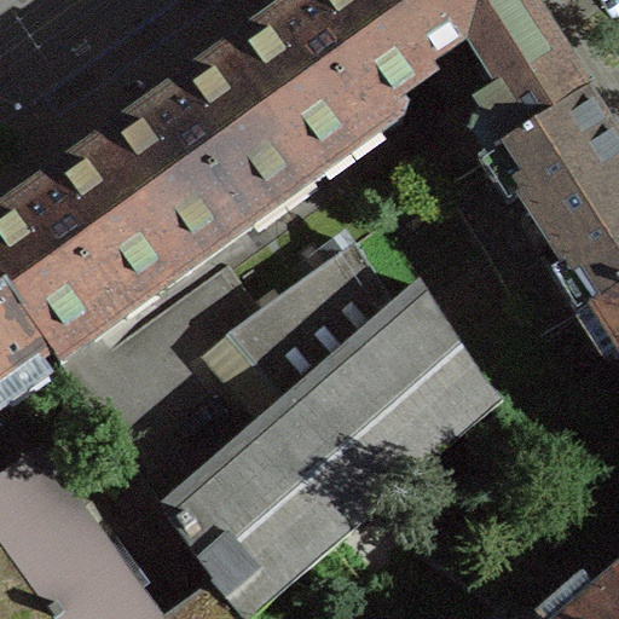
[(389,102),(432,71),(414,46),(380,0),(300,0),(226,53),(304,163),(347,132),(345,127),(386,98),(389,102)]
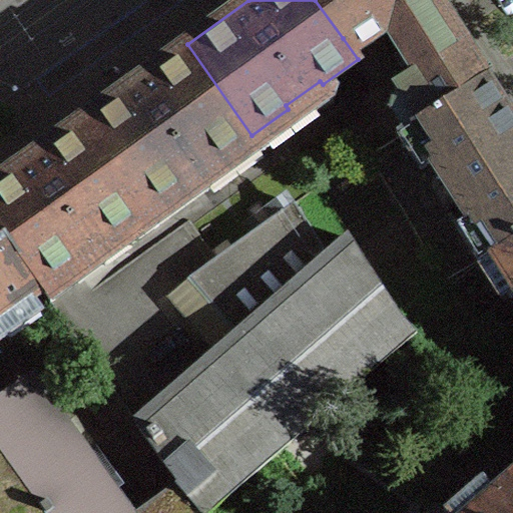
[(399,83),(422,119),(486,78),(485,75),(487,74),(439,0),(315,0),(343,38),(380,16),(416,72),(399,83)]
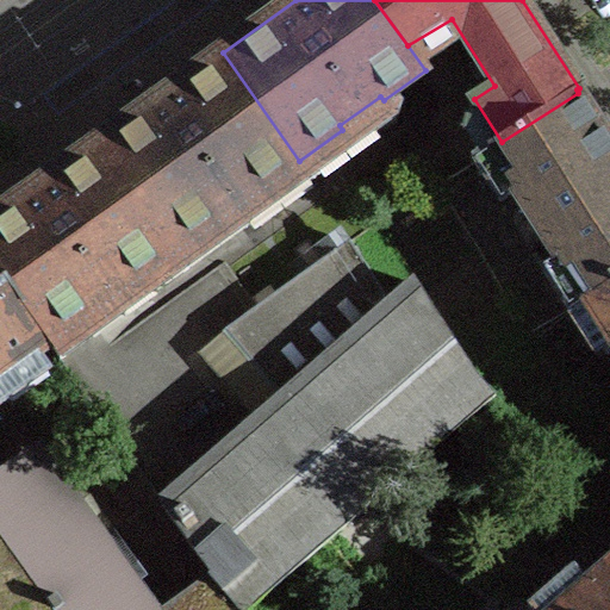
[(97,143),(173,250),(299,161),(223,53),(97,143)]
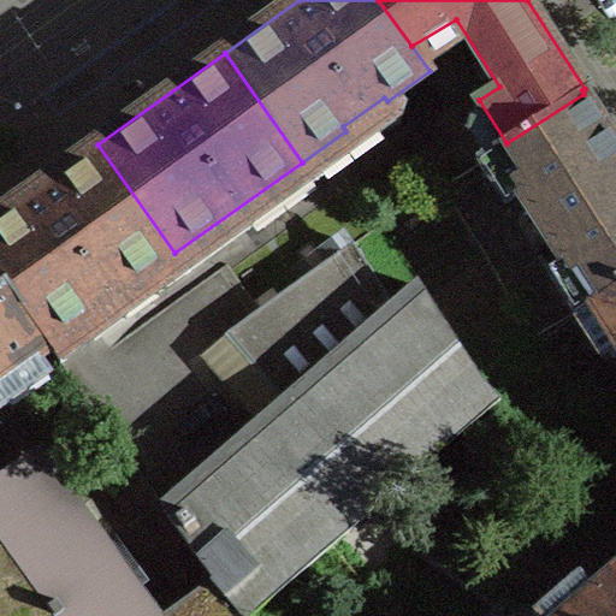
[(615,143),(584,94),(507,143),(493,152),(591,304),(615,288),(615,143)]
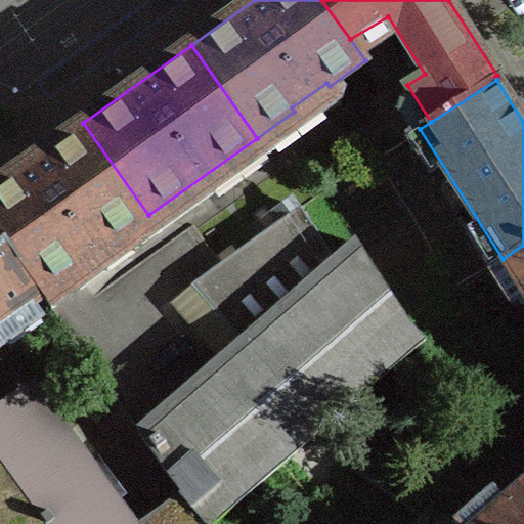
[(0,181),(0,235),(41,293),(77,266),(74,262),(110,237),(113,242),(148,215),(83,123),(0,181)]
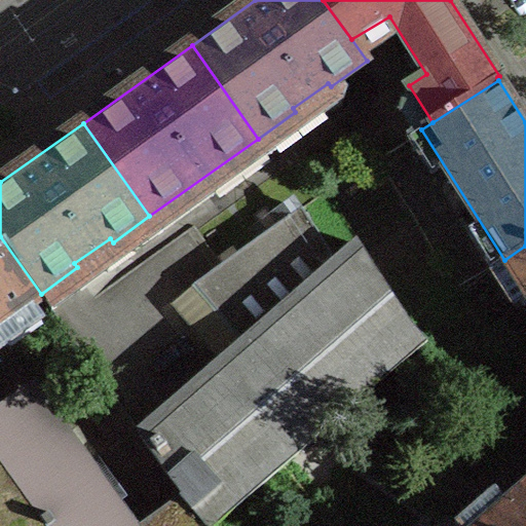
[(338,264),(301,207),(194,283),(247,343),(141,434),(184,493),(209,525),(213,525),(427,340),(410,320),(362,245),(338,264)]
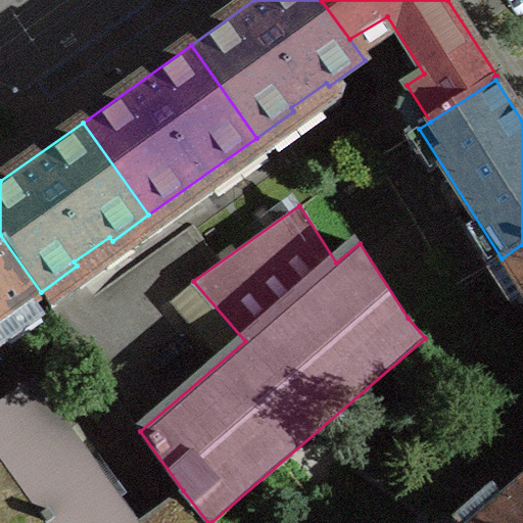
[(0,235),(0,326),(43,295),(41,292),(0,235)]
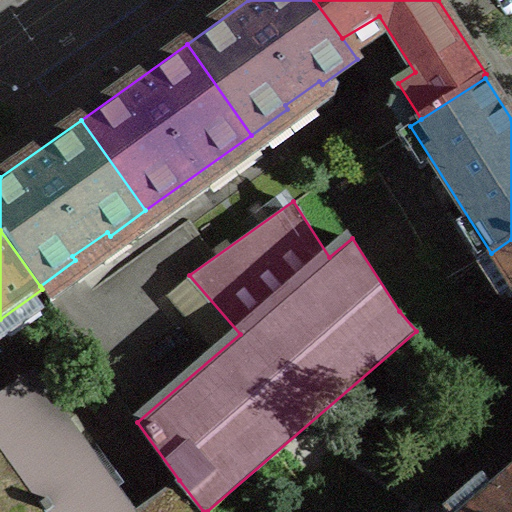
[(511,239),(491,253),(511,286),(511,239)]
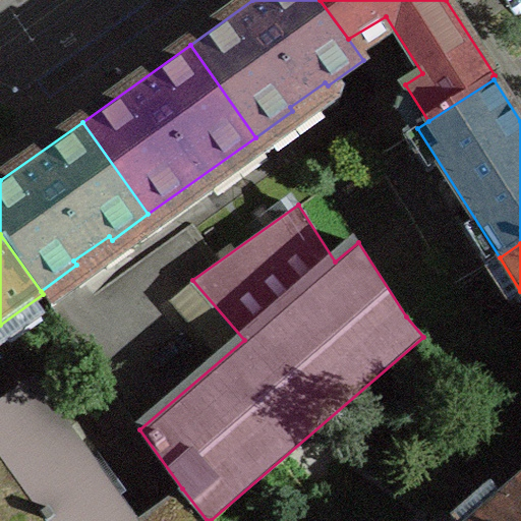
[(0,453),(48,520),(132,520),(39,390),(22,403),(13,390),(0,399),(0,453)]
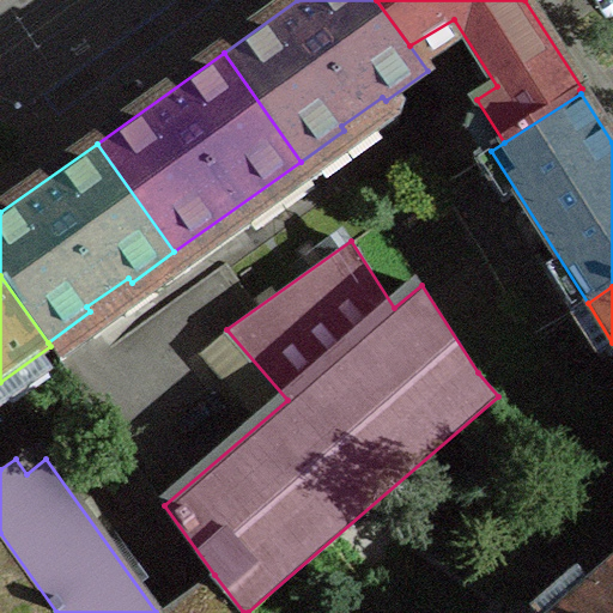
[(0,612),(56,612),(0,533),(0,612)]
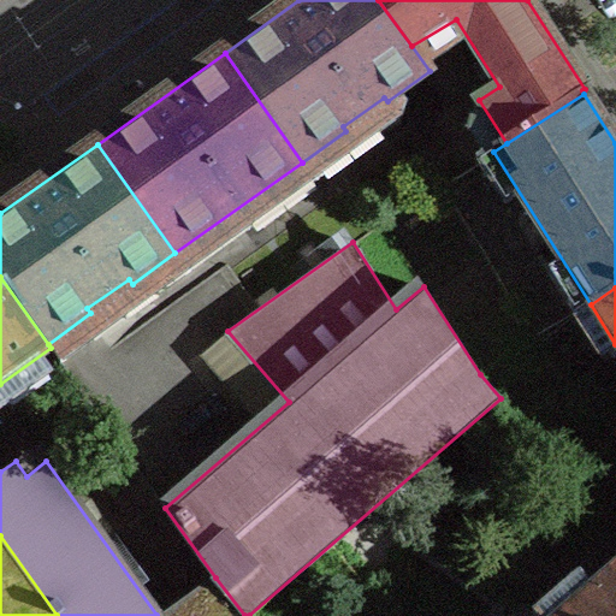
[(615,615),(615,569),(562,615),(615,615)]
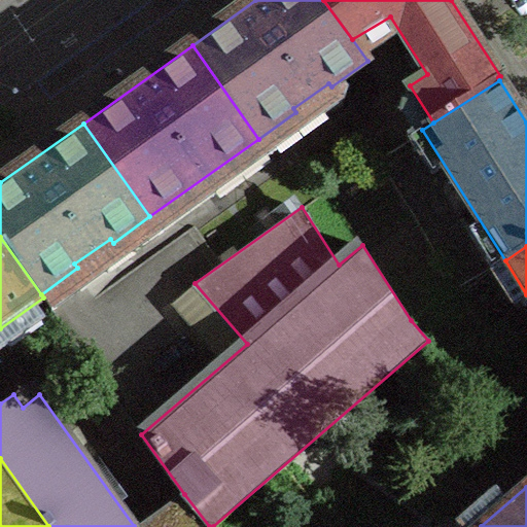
[(209,526),(184,494),(138,526),(209,526)]
